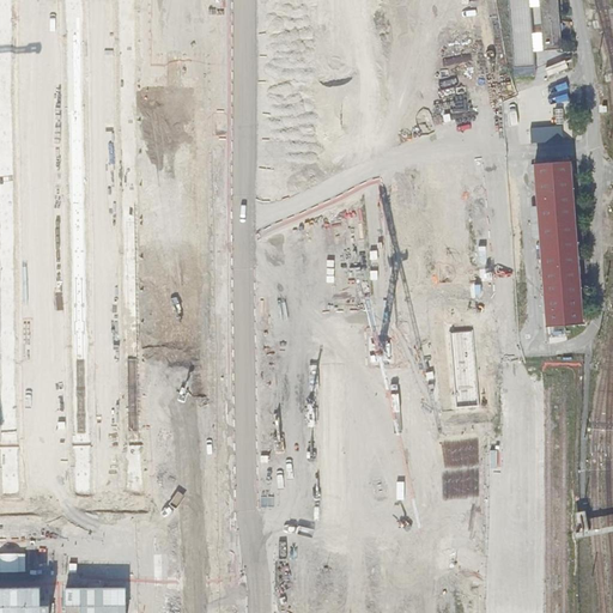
[(24,327),(152,326),(150,0),(0,0),(0,325),(24,325),(24,327)]
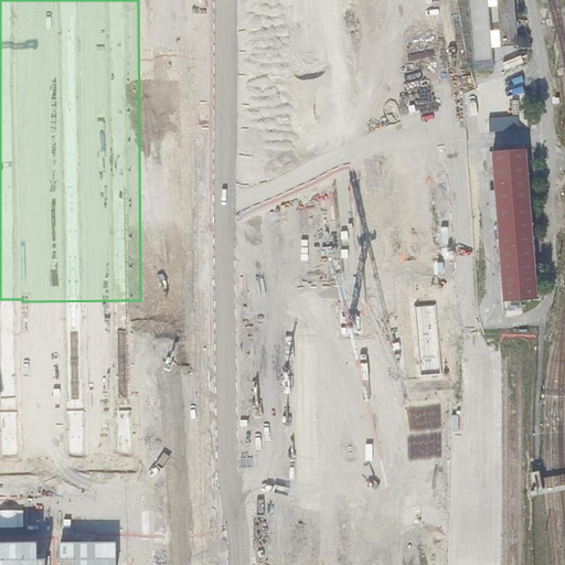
[(497,0),(501,48),(518,45),(513,0),(497,0)]
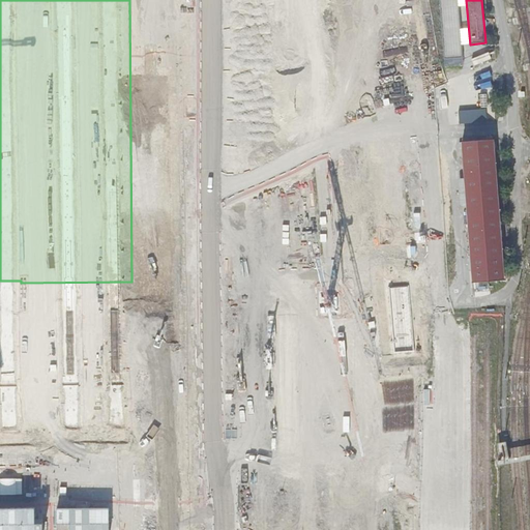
[(473,58),(476,66),(494,60),(491,51),(473,58)]
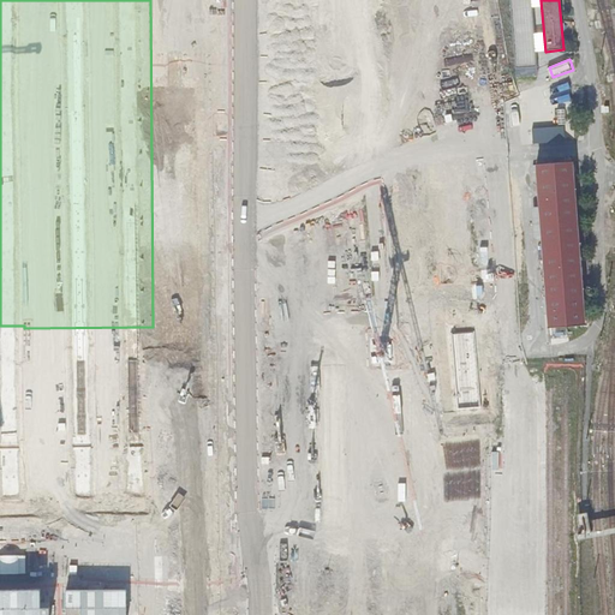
[(537,204),(543,292),(548,292),(551,328),(587,326),(575,162),(539,165),(542,203),(537,204)]
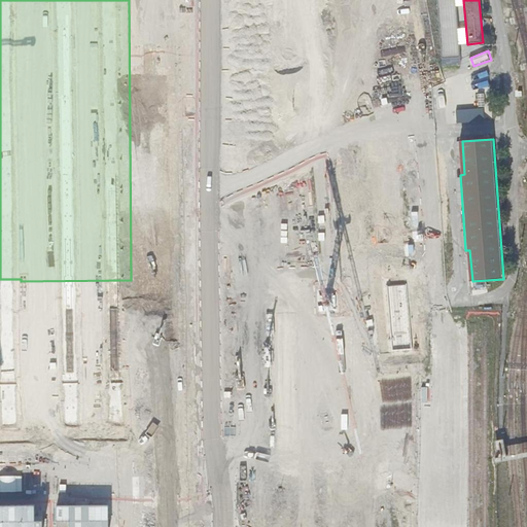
[(383,233),(393,233),(392,217),(383,218),(383,233)]
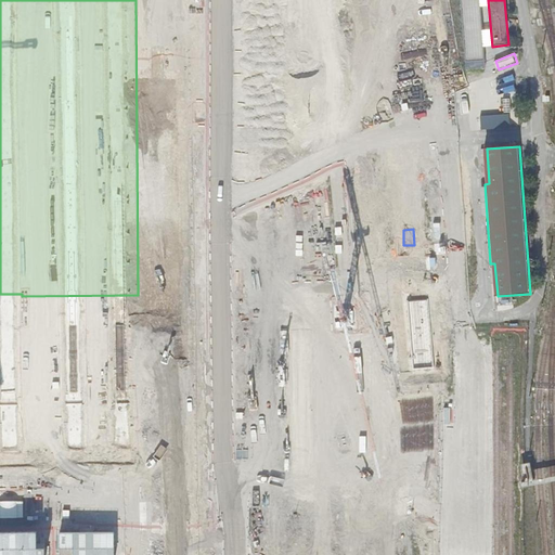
[(112,340),(0,340),(0,407),(125,407),(125,387),(140,387),(139,310),(112,310),(112,340)]
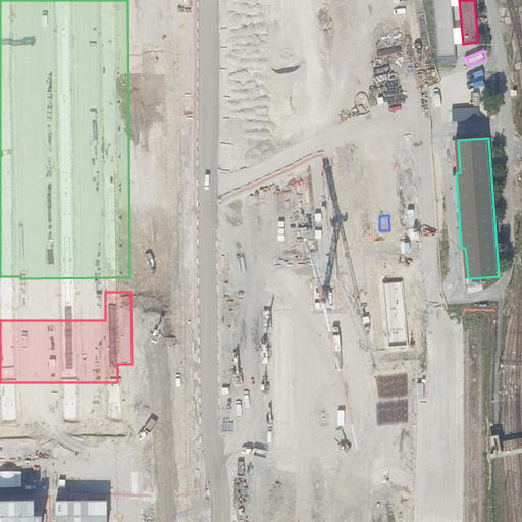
[(401,325),(378,325),(380,368),(402,368),(401,325)]
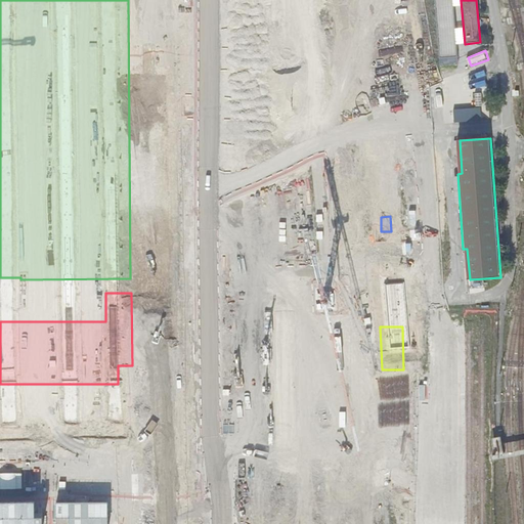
[(34,432),(34,426),(128,424),(127,400),(0,401),(0,440),(9,440),(9,433),(34,432)]
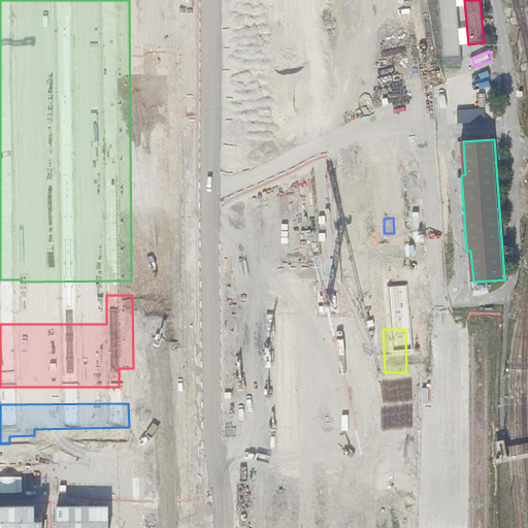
[(431,441),(392,443),(393,473),(432,471),(431,441)]
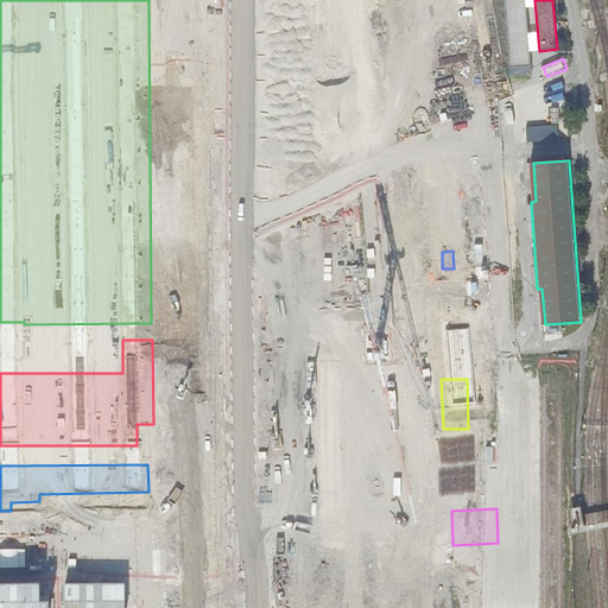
[(50,521),(51,552),(89,551),(89,520),(50,521)]
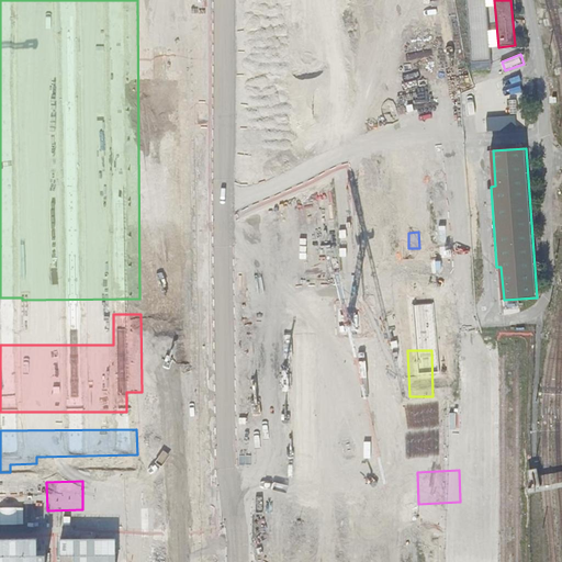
[(117,561),(119,538),(60,538),(60,561),(117,561)]
